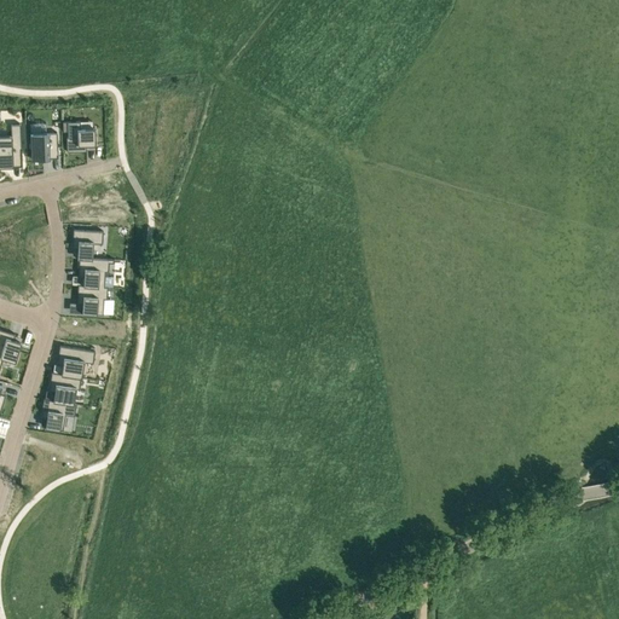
[(80,121),(67,122),(68,137),(67,137),(67,151),(86,151),(86,145),(96,145),(94,128),(81,128),(80,121)]
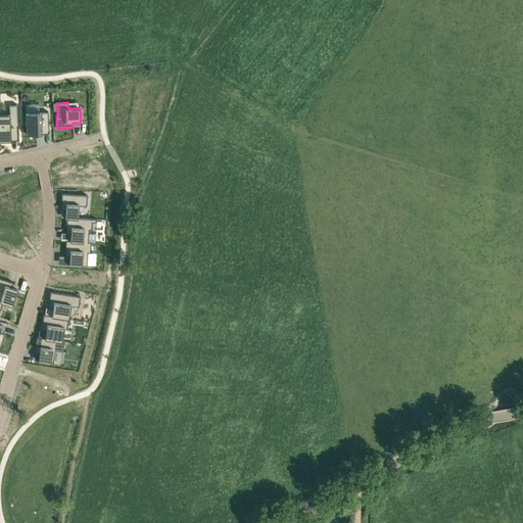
[(39,103),(26,104),(26,112),(27,135),(36,134),(42,134),(42,132),(42,127),(49,127),(48,111),(39,112),(39,103)]
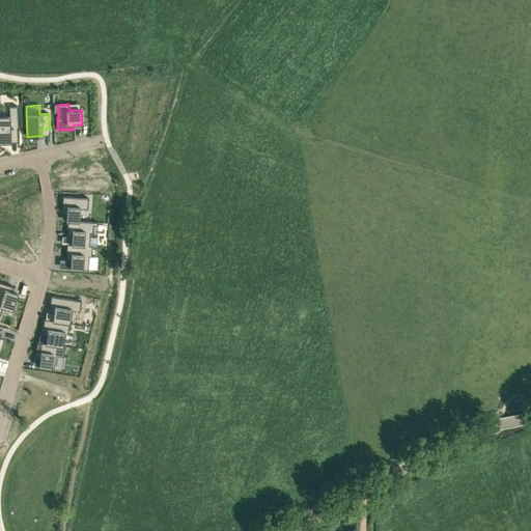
[(9,115),(0,115),(0,142),(11,142),(10,136),(19,136),(18,106),(9,107),(9,115)]
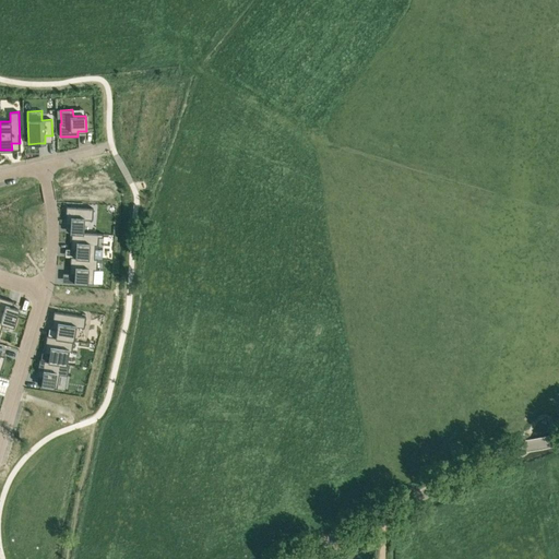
[(67,206),(66,224),(67,224),(70,224),(70,233),(72,233),(83,234),(83,233),(84,219),(93,219),(93,209),(67,206)]
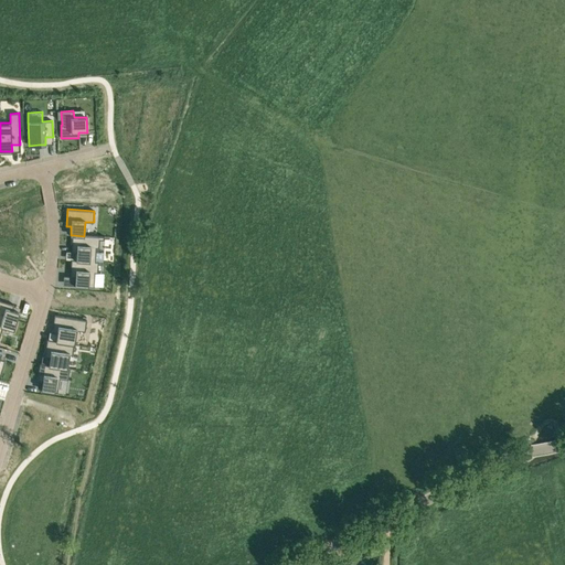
[(72,252),(76,253),(76,259),(76,260),(95,262),(96,247),(99,248),(99,236),(84,235),(84,236),(73,235),(72,252)]
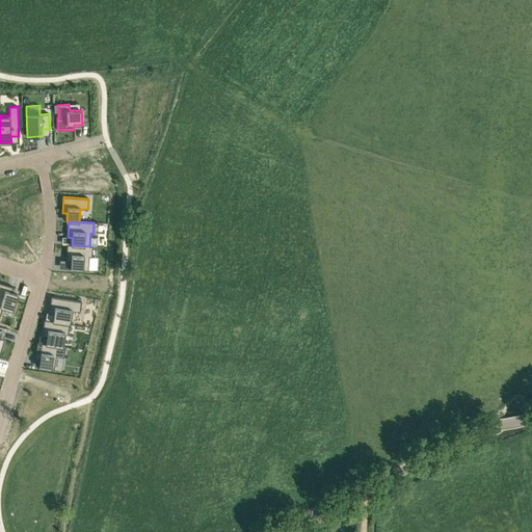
[(67,260),(65,261),(71,261),(71,269),(88,270),(89,257),(92,257),(92,246),(89,246),(72,245),(72,244),(68,244),(68,245),(67,260)]
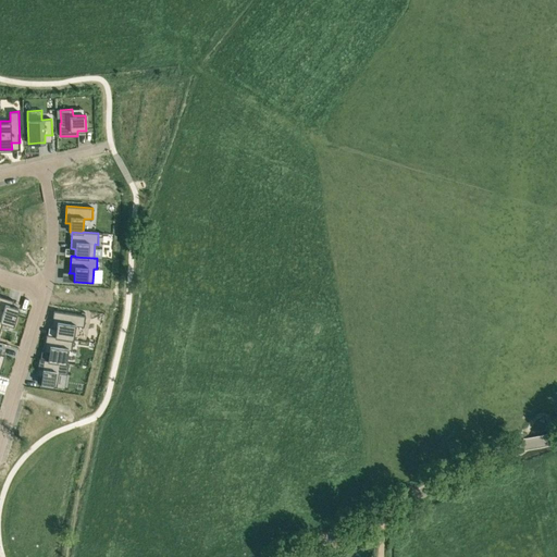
[(14,300),(0,296),(0,330),(2,322),(14,325),(19,307),(12,306),(14,300)]
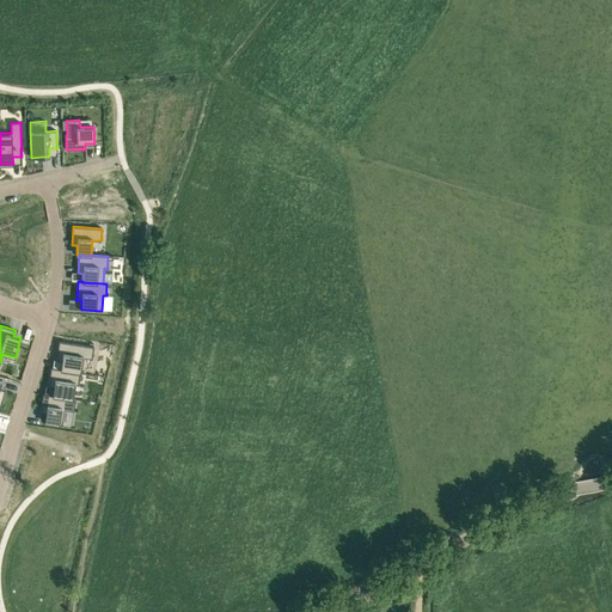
[(56,360),(62,361),(61,368),(60,369),(80,373),(81,373),(84,357),(92,359),(95,347),(59,341),(56,360)]
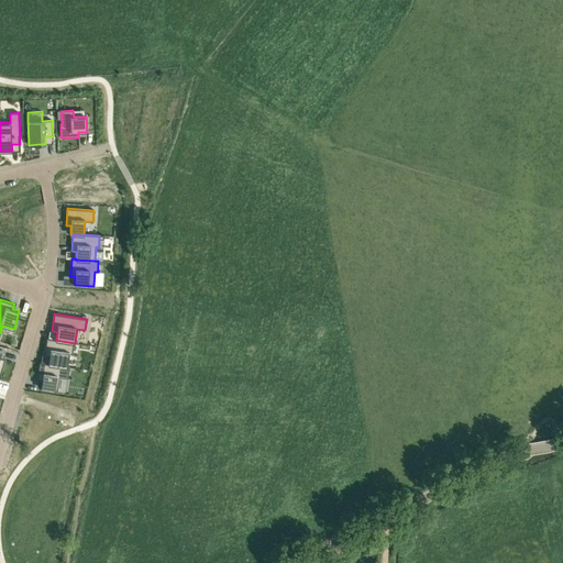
[(44,355),(50,356),(48,363),(48,364),(67,367),(67,366),(69,353),(73,353),(74,343),(55,340),(56,339),(48,338),(47,338),(44,355)]
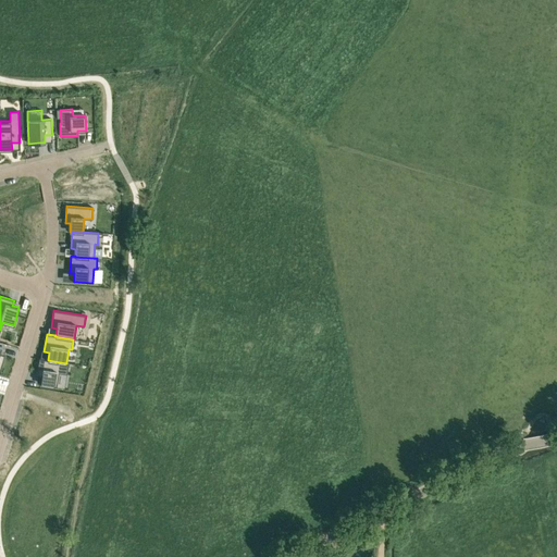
[(39,358),(37,375),(38,375),(41,376),(40,384),(57,387),(59,373),(66,374),(69,362),(66,362),(66,363),(48,360),(48,359),(40,358),(39,358)]
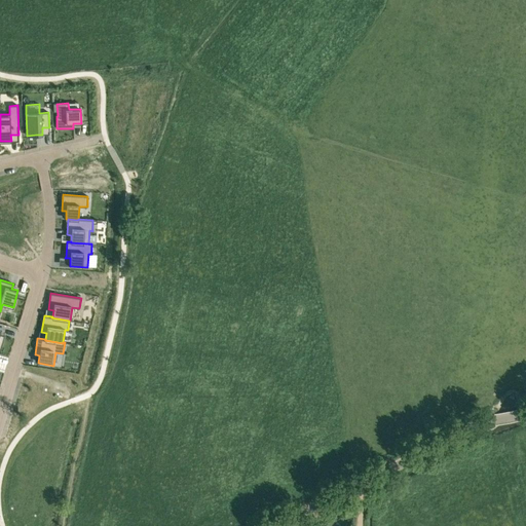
All buildings are outlined.
